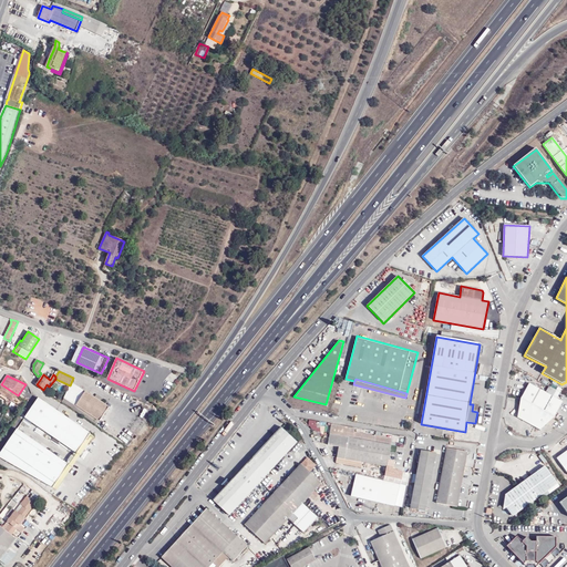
[(521,399),(517,418),(540,430),(555,416),(563,402),(529,383),(521,399)]
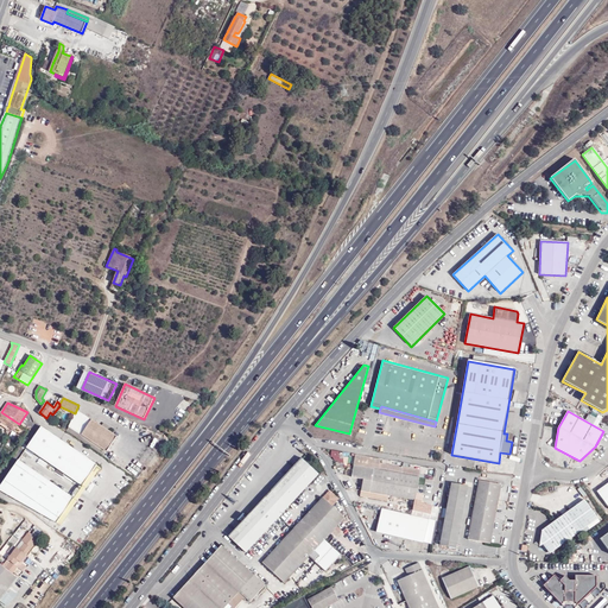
[(19,424),(12,419),(1,412),(0,413),(0,419),(2,422),(1,423),(0,425),(7,430),(8,426),(12,430),(16,431),(19,424)]
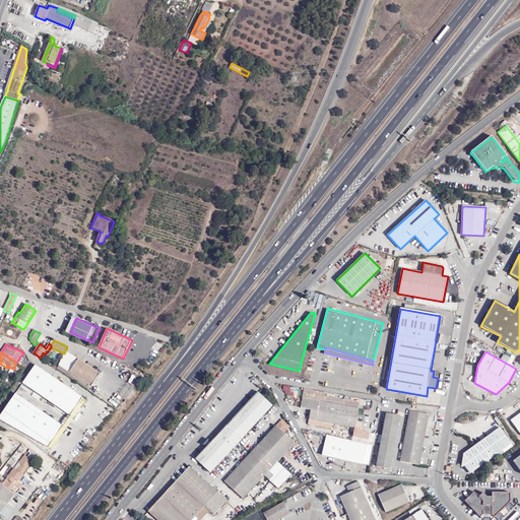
[(70,372),(91,386),(101,374),(78,359),(70,372)]
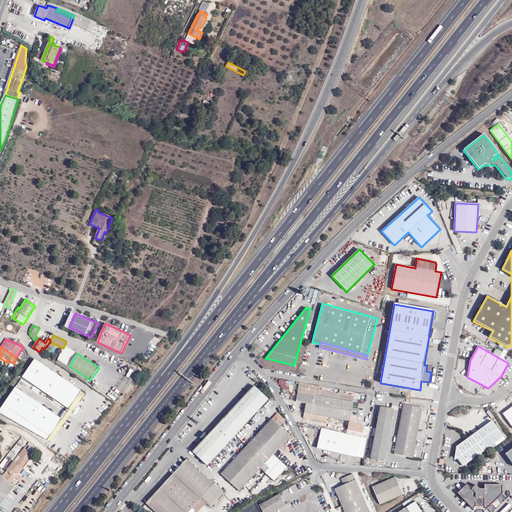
[(35,359),(23,377),(70,409),(82,391),(35,359)]
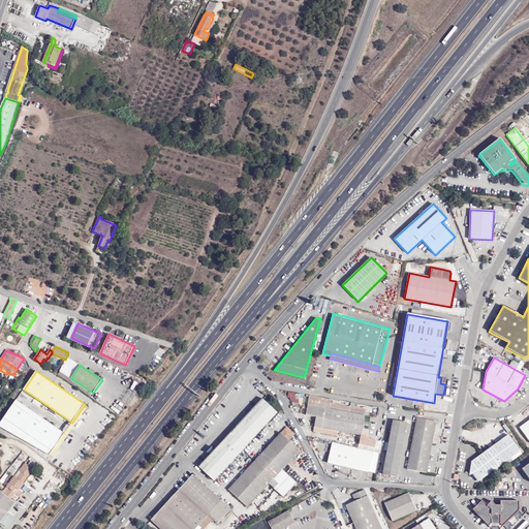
[(336,436),(337,431),(349,433),(352,413),(364,415),(366,409),(349,406),(349,407),(331,404),(331,399),(312,396),(308,414),(316,416),(313,432),(336,436)]
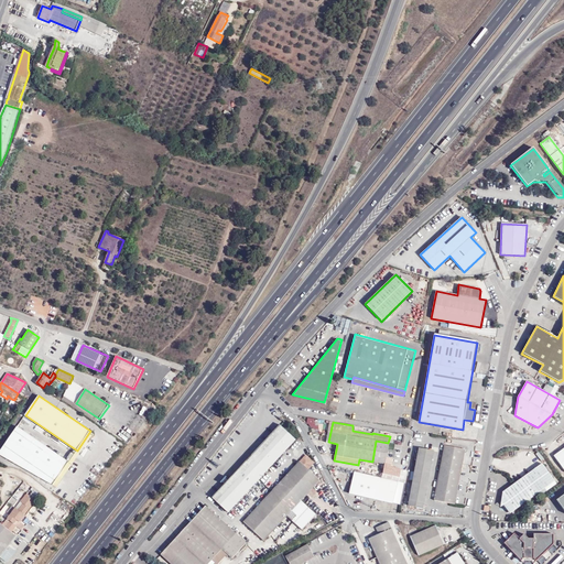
[(246,495),(296,440),(280,425),(229,480),(226,476),(220,483),(224,486),(213,498),(228,513),(246,495)]
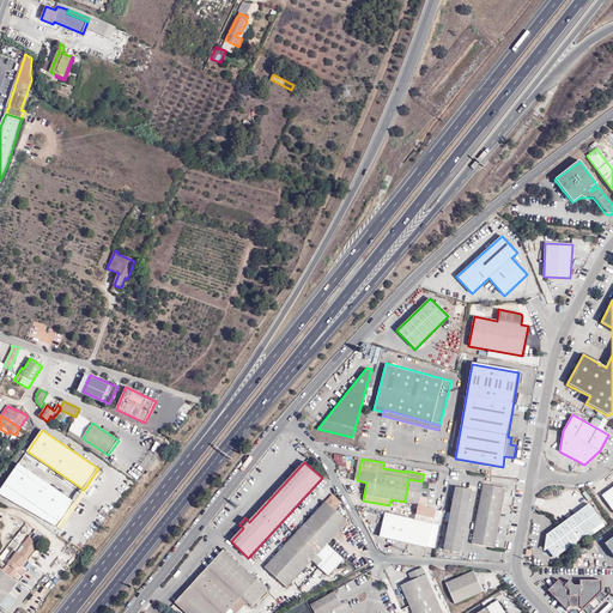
[(0,491),(0,493),(55,532),(76,503),(19,463),(0,491)]
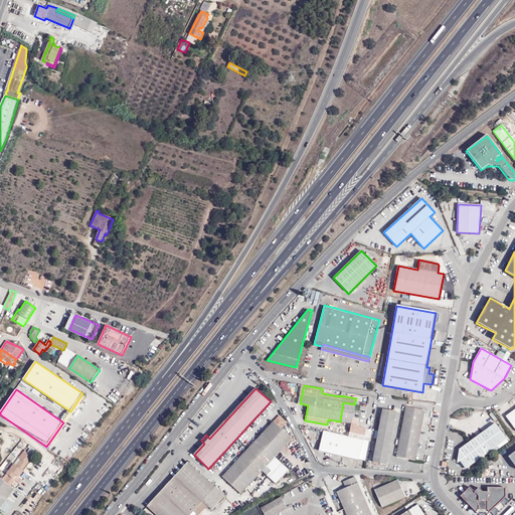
[(49,449),(86,395),(82,393),(70,411),(63,422),(46,447),(49,449)]
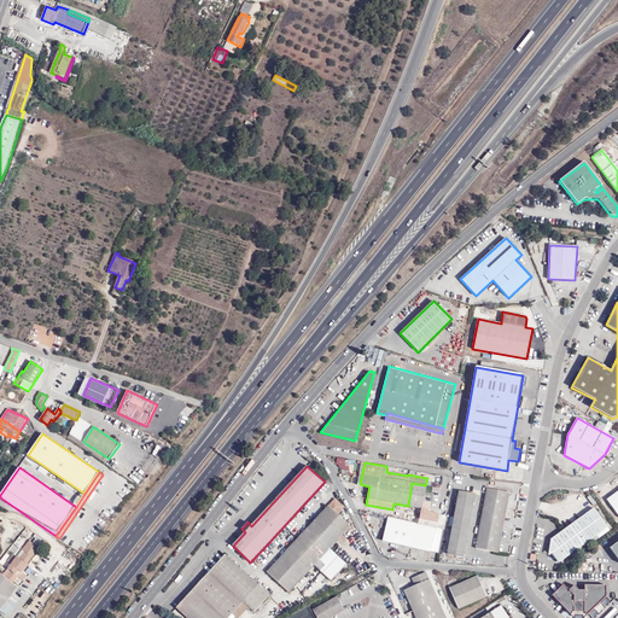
[(421,508),(425,491),(425,485),(412,483),(408,506),(421,508)]
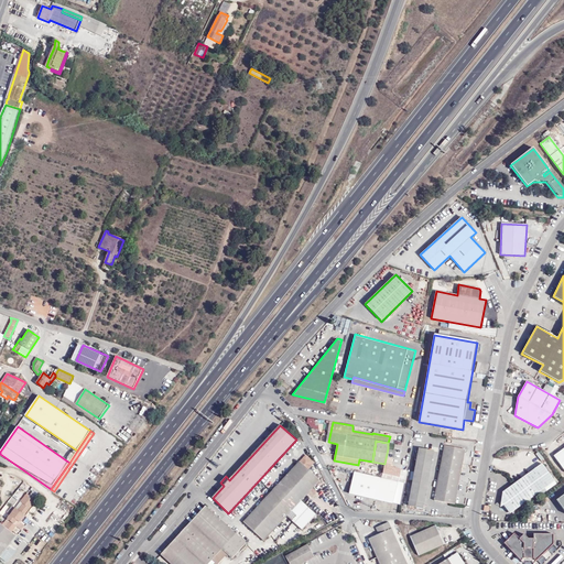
[(455,503),(465,449),(444,446),(434,500),(455,503)]
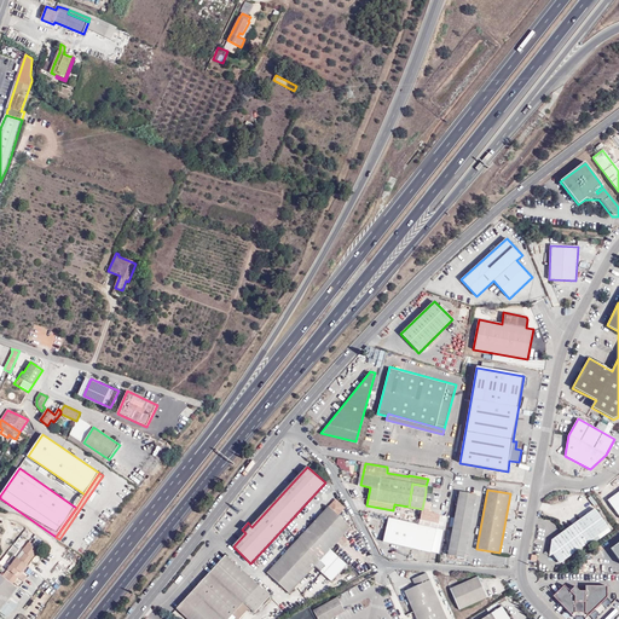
[(447,555),(464,557),(476,496),(460,492),(447,555)]
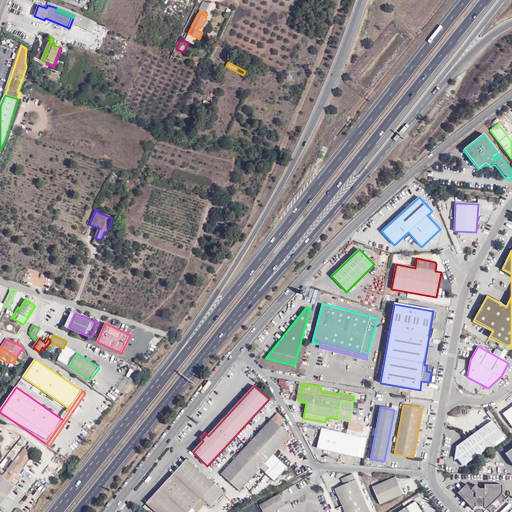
[(511,407),(502,414),(511,427),(511,407)]
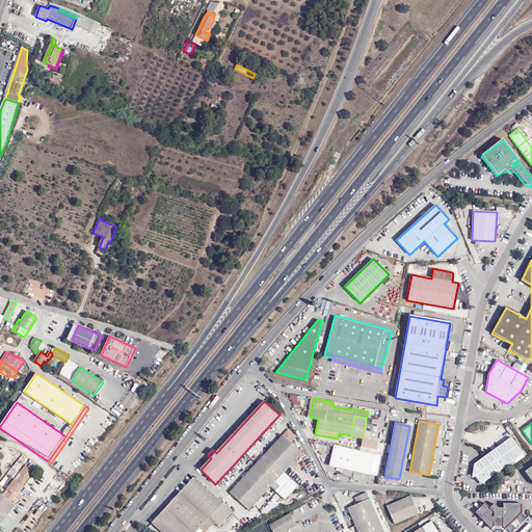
[(290,442),(295,436),(290,431),(284,436),(283,435),(230,493),(249,510),(270,487),(285,500),(298,485),(284,472),(301,453),(290,442)]
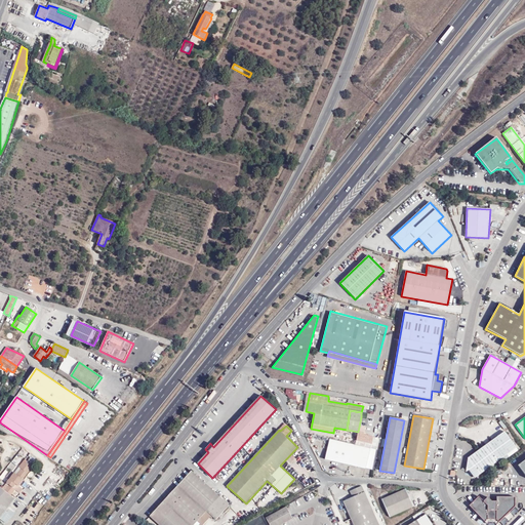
[(516,448),(505,432),(483,447),(495,463),(516,448)]
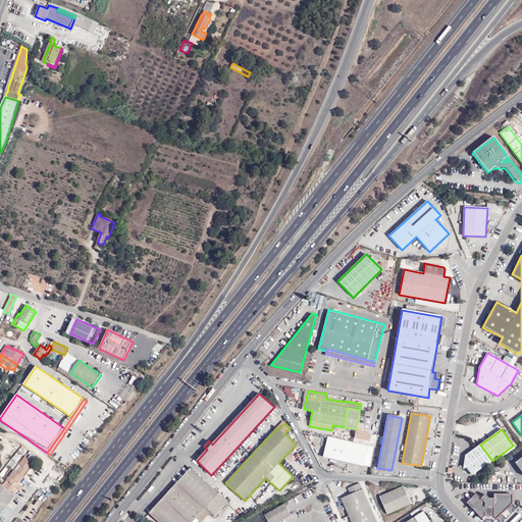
[(328,436),(323,457),(332,459),(352,464),(371,468),(375,448),(354,442),(333,437),(328,436)]
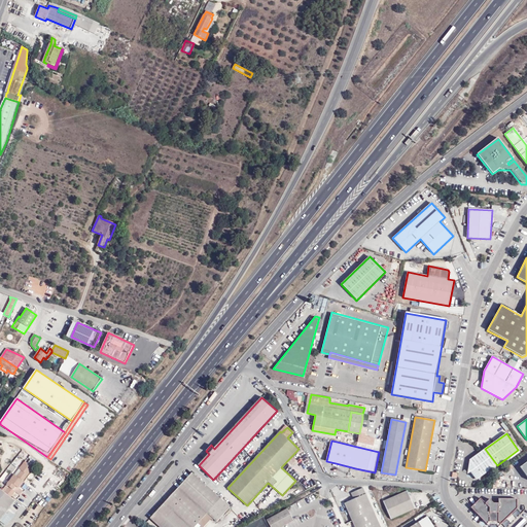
[(497,465),(485,449),(480,453),(469,460),(467,473),(470,471),(476,480),(497,465)]
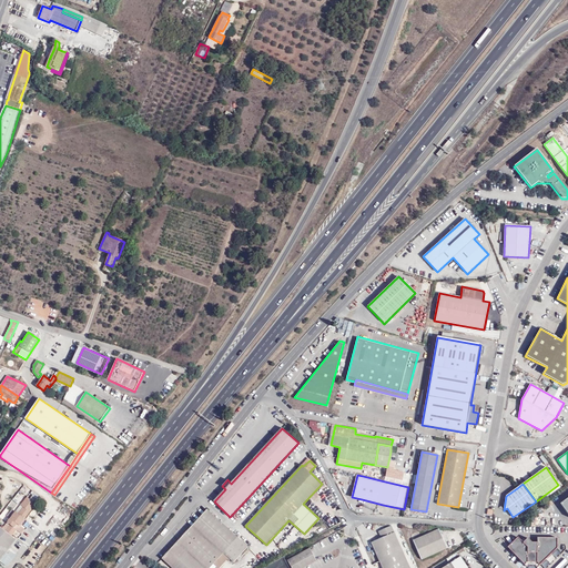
[(21,505),(23,507),(18,514),(26,519),(36,506),(29,500),(31,498),(28,496),(21,505)]
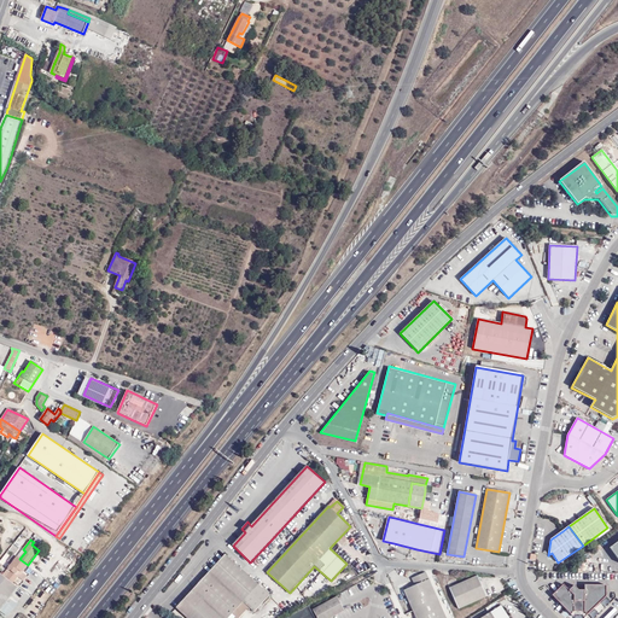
[(254,612),(270,595),(226,554),(176,608),(186,617),(228,617),(243,602),(248,606),(254,612)]
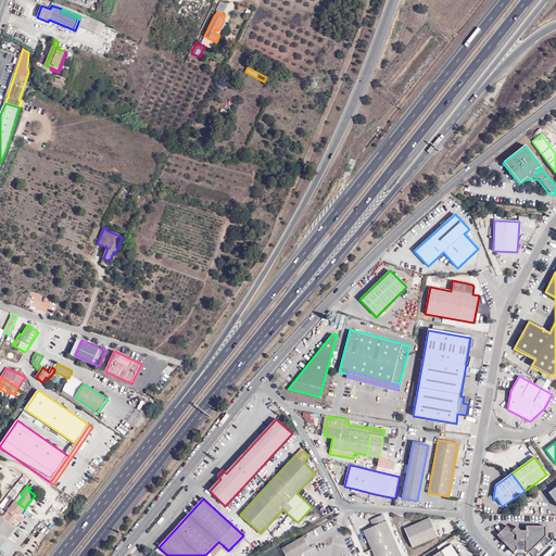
[(25,508),(17,503),(15,501),(8,512),(10,514),(5,519),(12,525),(16,519),(22,522),(25,518),(20,515),(25,508)]
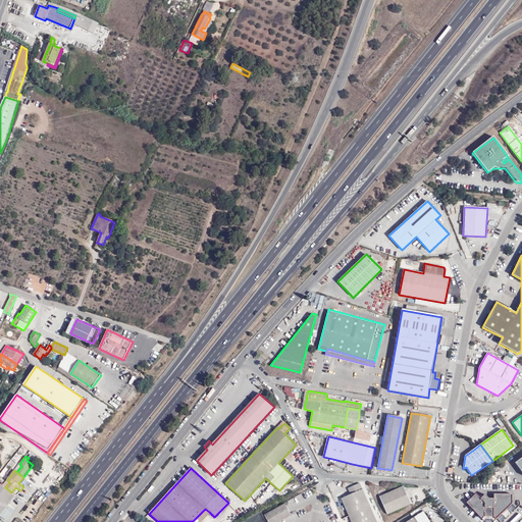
[(0,498),(8,505),(15,496),(11,492),(5,487),(0,483),(0,498)]
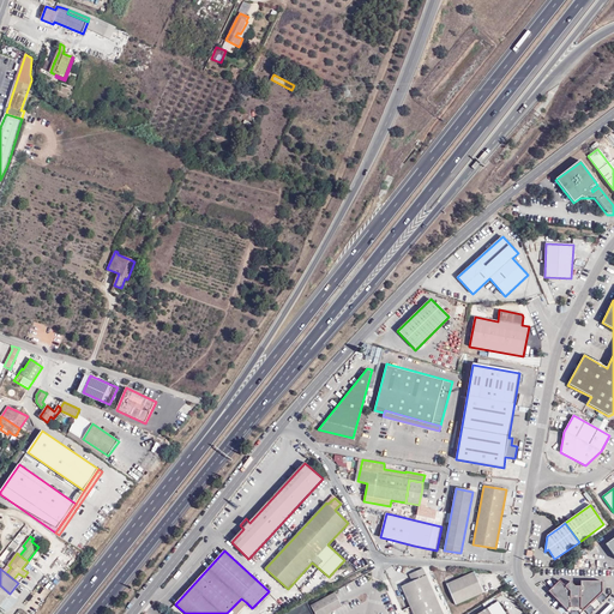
[(413,613),(443,613),(422,569),(408,575),(411,582),(401,587),(413,613)]
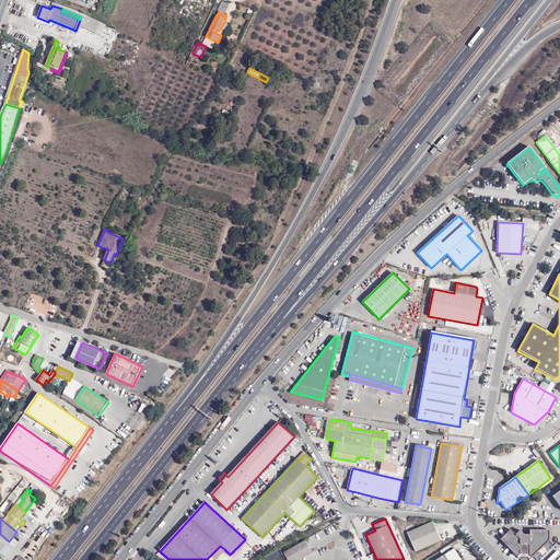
[(407,533),(416,551),(441,540),(433,522),(407,533)]
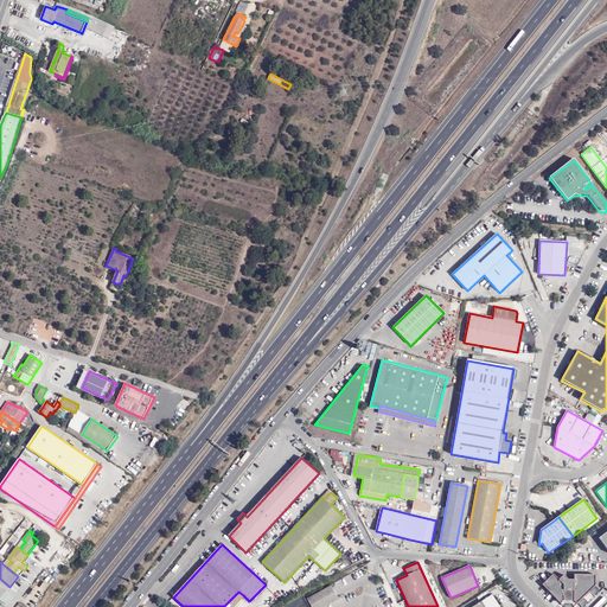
[(575,575),(575,580),(568,580),(563,575),(561,577),(564,580),(561,582),(558,580),(558,581),(555,577),(553,575),(543,585),(545,587),(548,589),(547,590),(553,596),(554,595),(561,602),(562,601),(575,601),(576,602),(583,595),(585,596),(590,590),(595,586),(595,575),(575,575)]
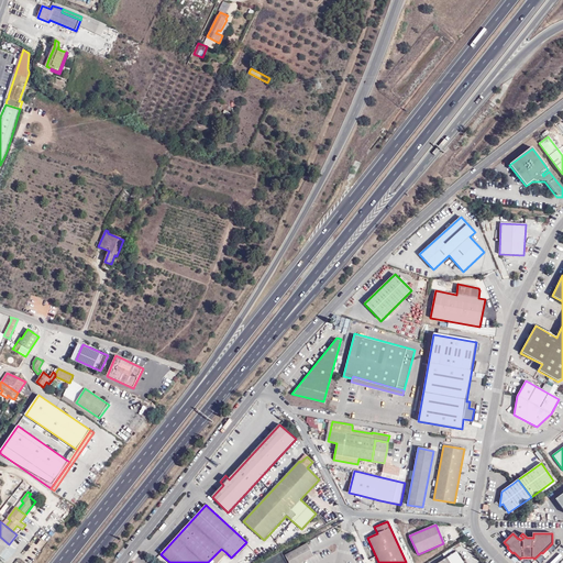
[(0,555),(9,544),(0,537),(0,555)]
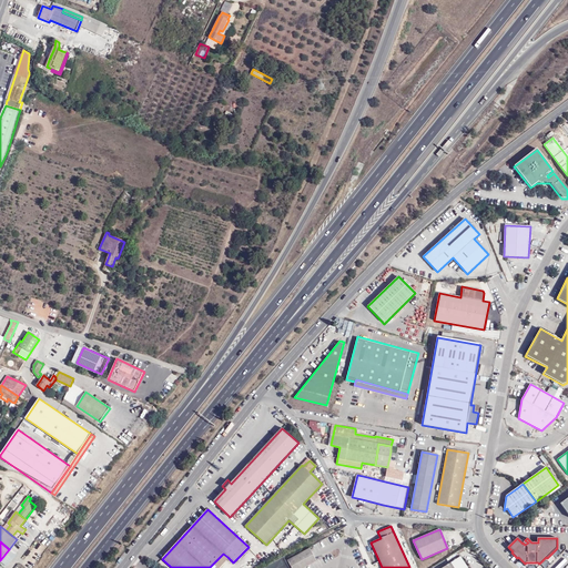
[(291,567),(303,567),(316,560),(310,548),(287,560),(291,567)]
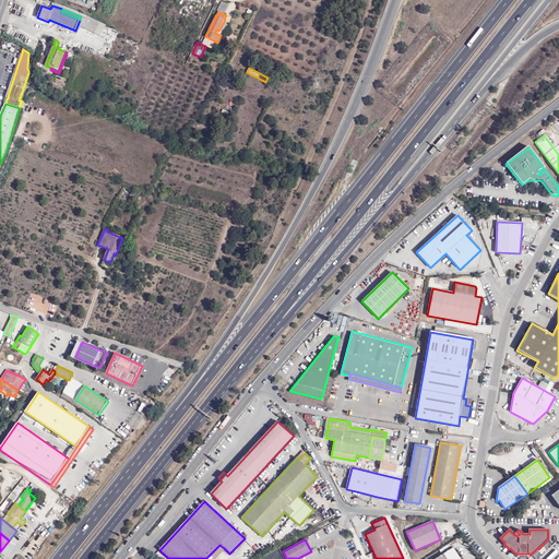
[(213,558),(224,548),(219,545),(206,558),(213,558)]
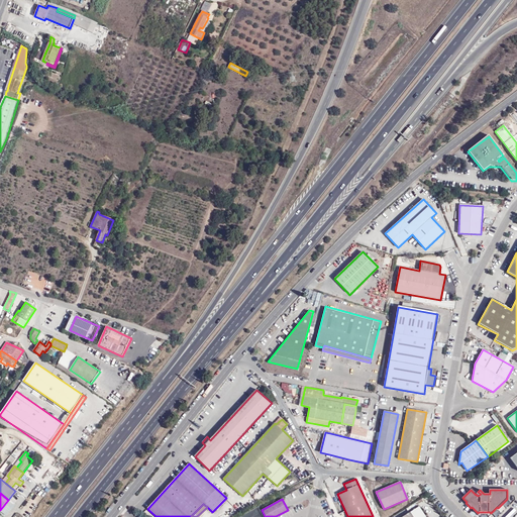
[(425,516),(419,507),(403,516),(425,516)]
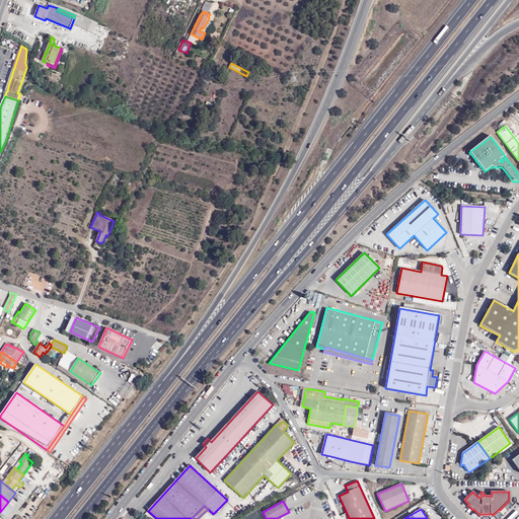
[(489,517),(491,518),(500,510),(499,509),(493,515),(492,514),(480,514),(479,515),(473,509),(472,510),(482,518),(484,517),(489,517)]
